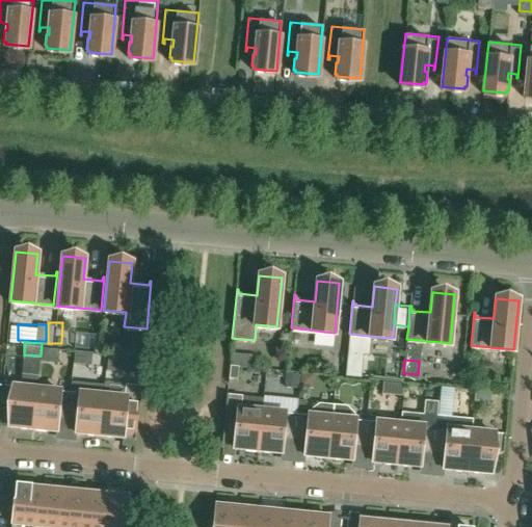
[(286,370),(285,384),(299,386),(300,371),(286,370)]
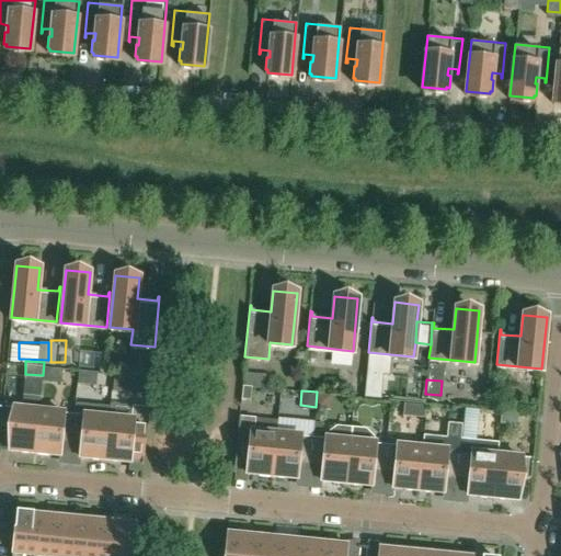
[(75,398),(73,411),(71,439),(82,440),(80,455),(105,457),(110,413),(111,413),(112,401),(75,398)]
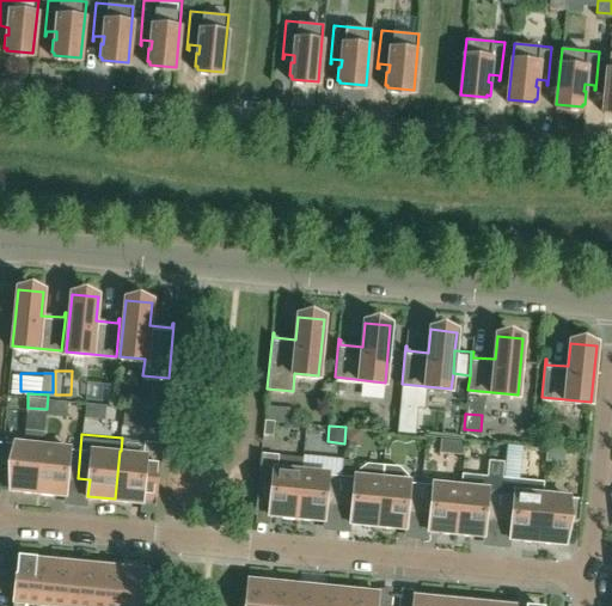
[(37,491),(42,444),(2,439),(1,460),(13,463),(11,489),(37,491)]
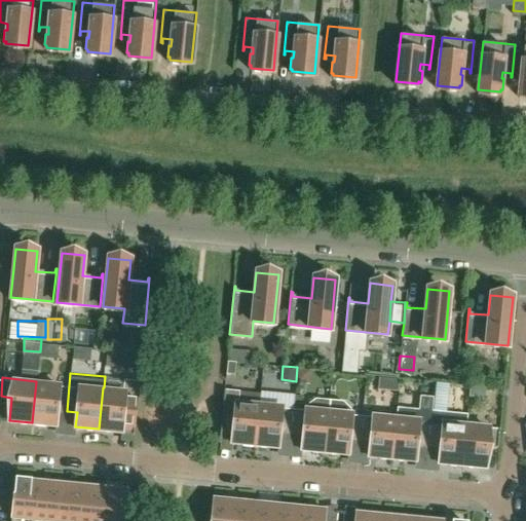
[(134,432),(139,378),(124,377),(122,389),(104,387),(103,387),(99,429),(121,431),(122,417),(134,418),(133,432),(134,432)]
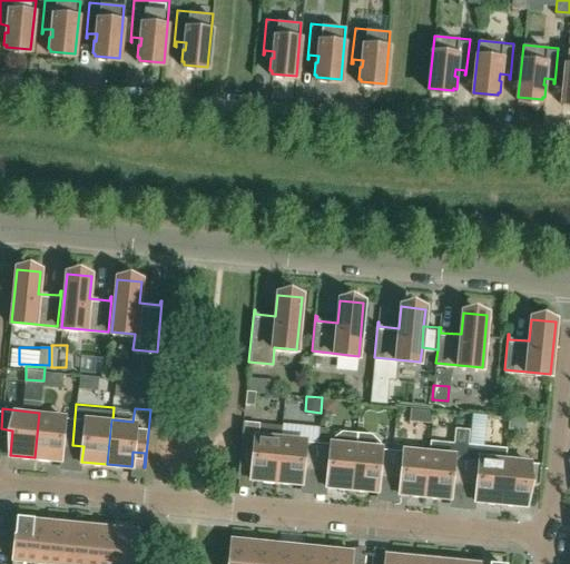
[(65,415),(39,413),(35,457),(60,459),(61,444),(72,445),(75,417),(65,416),(65,415)]
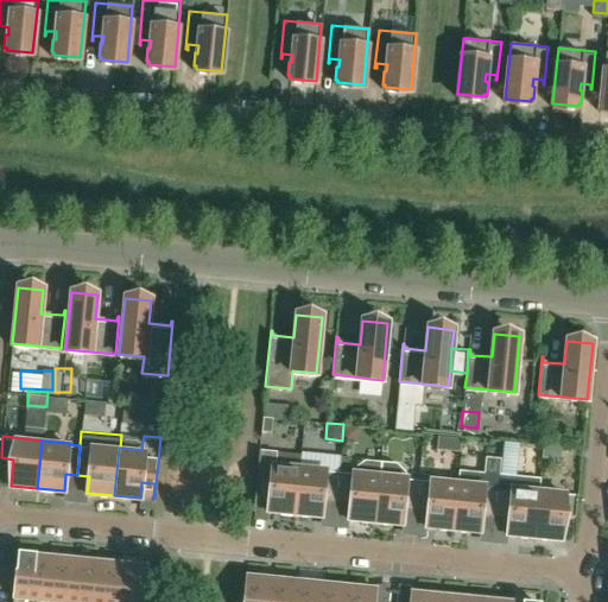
[(542,455),(562,456),(563,443),(543,441),(542,455)]
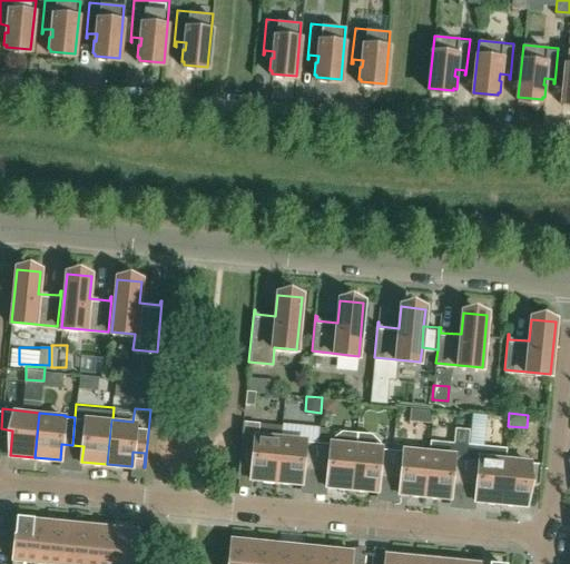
[(259,421),(243,418),(237,476),(238,477),(239,467),(252,468),(251,478),(276,481),(281,436),(258,434),(259,421)]
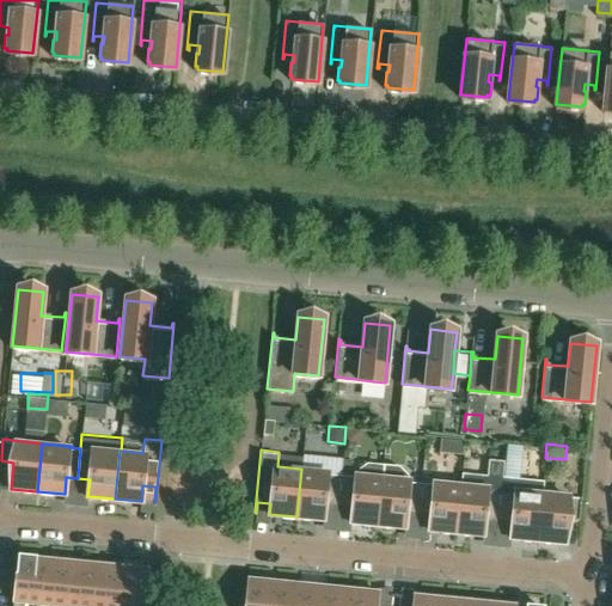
[(353,506),(350,521),(378,525),(383,476),(384,461),(368,460),(356,469),(355,475),(342,473),(338,505),(353,506)]
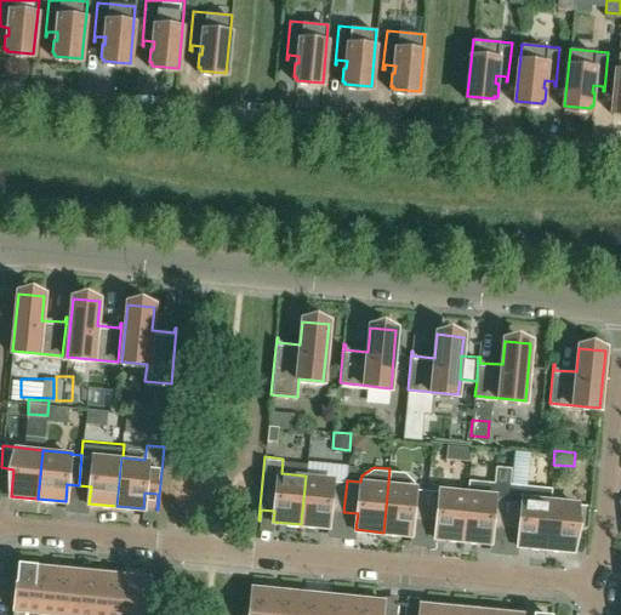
[(389,468),(388,483),(383,533),(410,535),(411,518),(425,519),(428,488),(415,487),(415,485),(414,485),(414,480),(404,470),(389,468)]
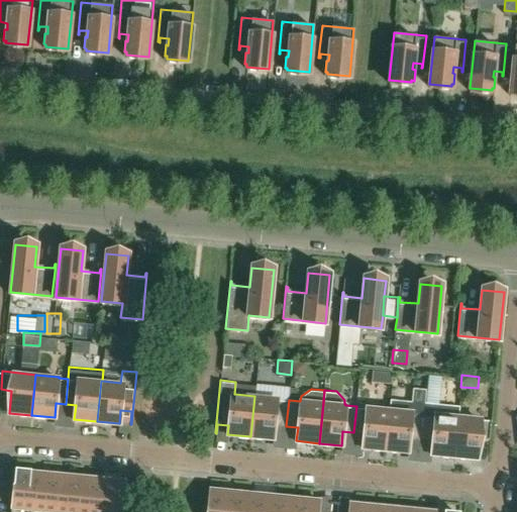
[(407,451),(409,438),(421,439),(423,413),(425,399),(391,395),(389,409),(385,449),(407,451)]
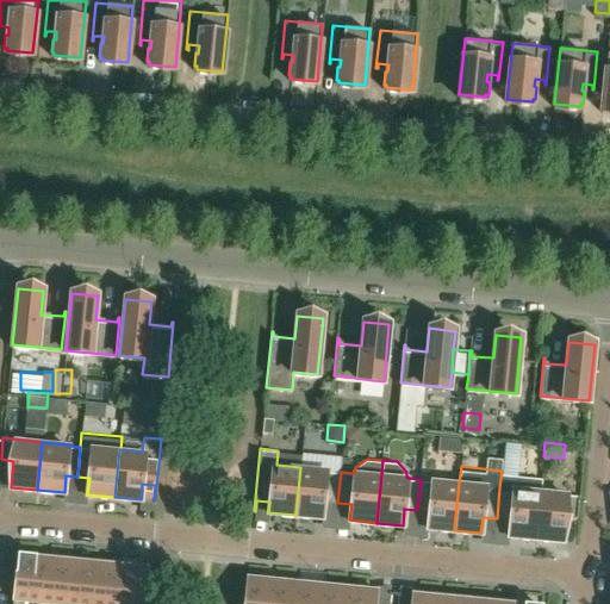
[(327,469),(300,467),(296,515),(322,517),(323,500),(337,503),(341,472),(327,471),(327,469)]
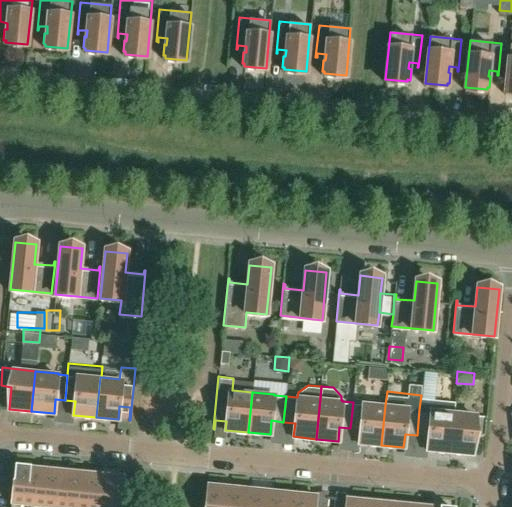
[(417,435),(428,436),(427,449),(449,452),(453,411),(455,398),(421,395),(419,409),(417,435)]
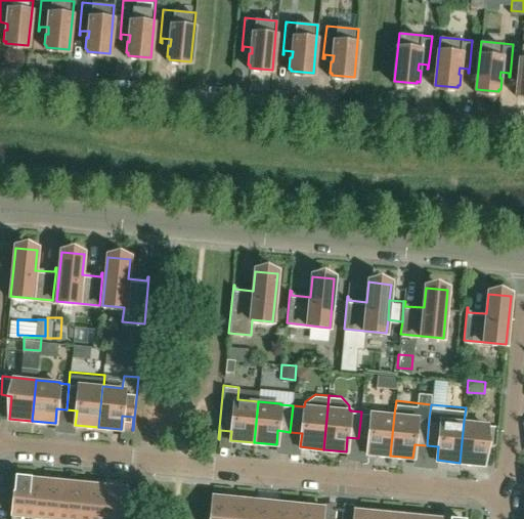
[(368,439),(367,453),(390,456),(394,415),(372,412),(372,413),(361,412),(358,438),(368,439)]
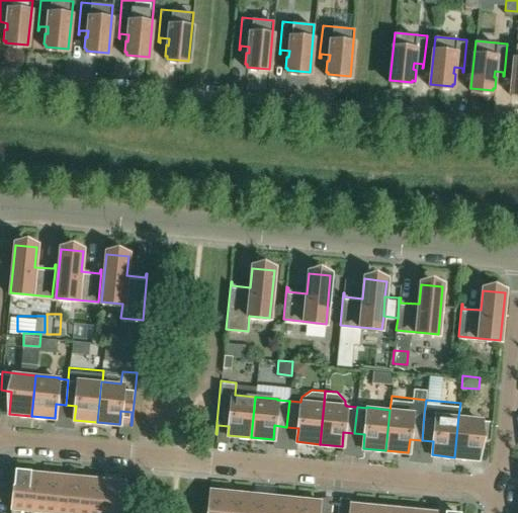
[(454,457),(478,459),(480,437),(491,438),(492,420),(458,416),(454,457)]
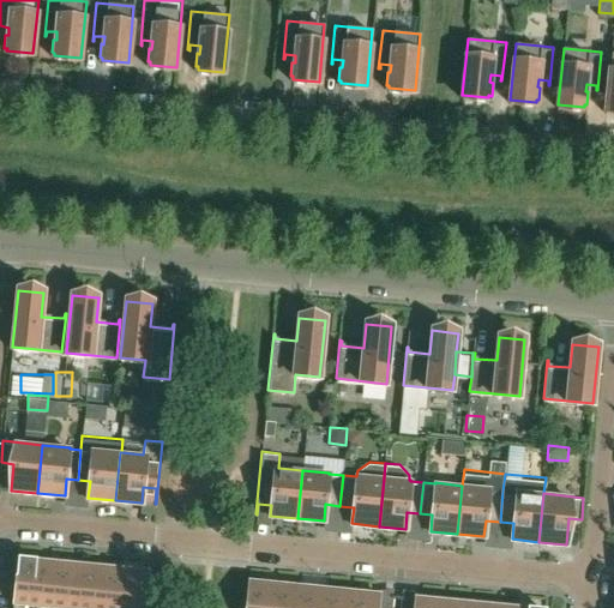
[(40,603),(44,559),(18,557),(13,601),(40,603)]
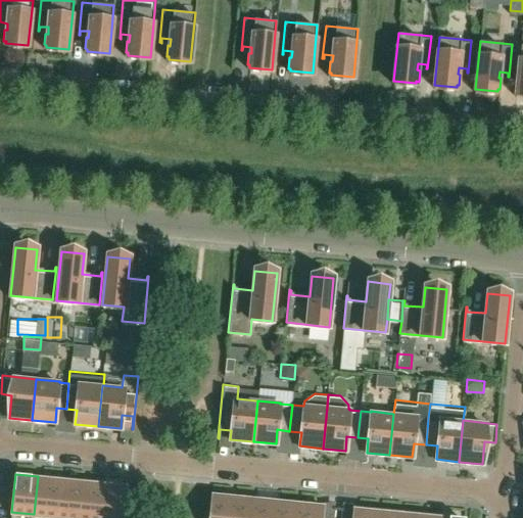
[(56,516),(59,478),(38,476),(34,514),(56,516)]
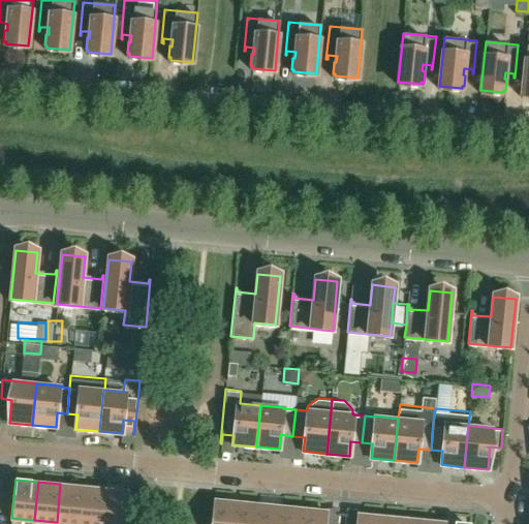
[(79,523),(83,486),(60,484),(57,522),(79,523)]
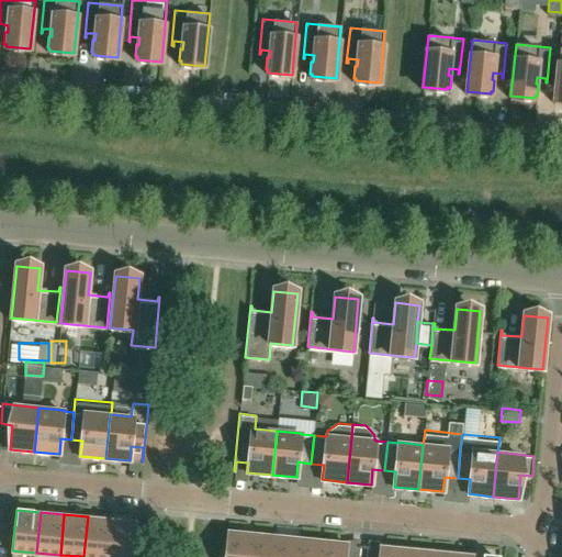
[(108,556),(112,520),(88,516),(83,556),(108,556)]
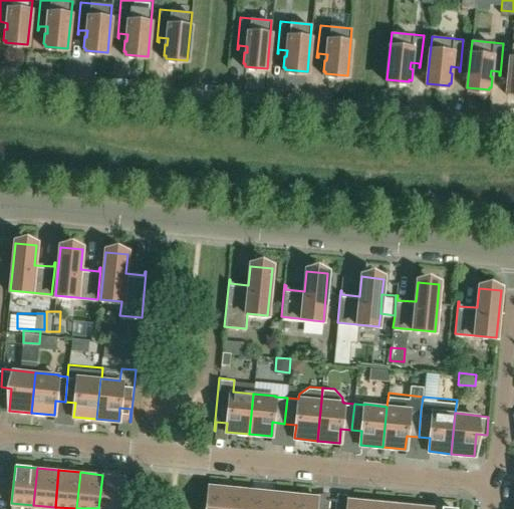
[(120,508),(124,477),(102,475),(98,508),(120,508)]
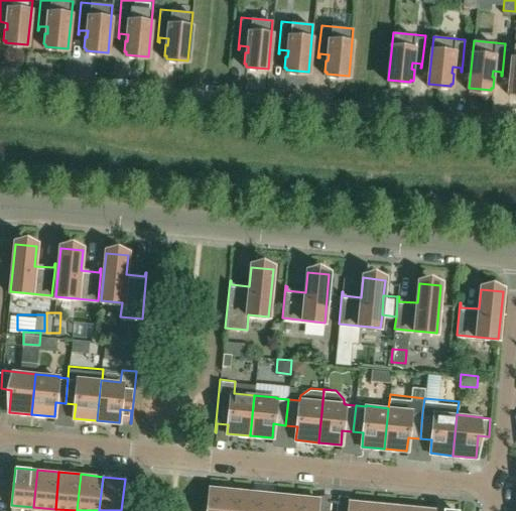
[(229,510),(231,489),(210,487),(207,510),(229,510)]
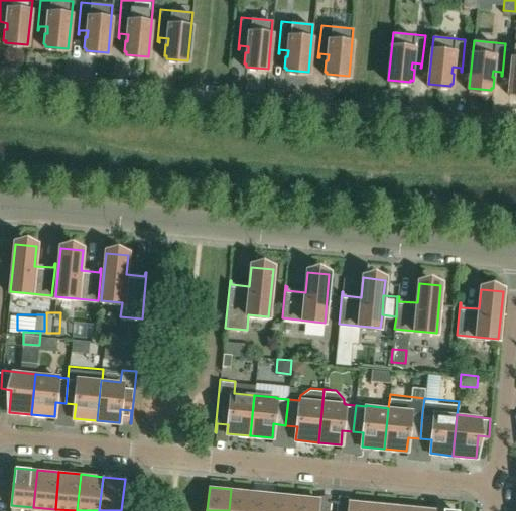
[(251,510),(253,491),(231,489),(229,510),(251,510)]
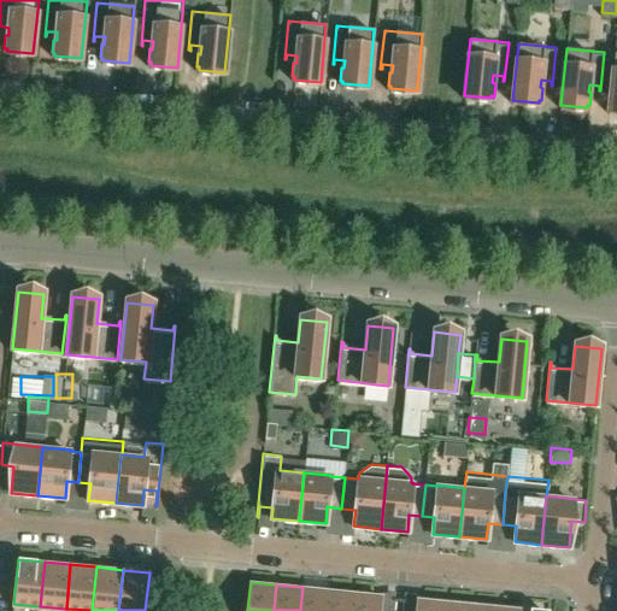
[(327,610),(329,589),(303,587),(300,610),(327,610)]
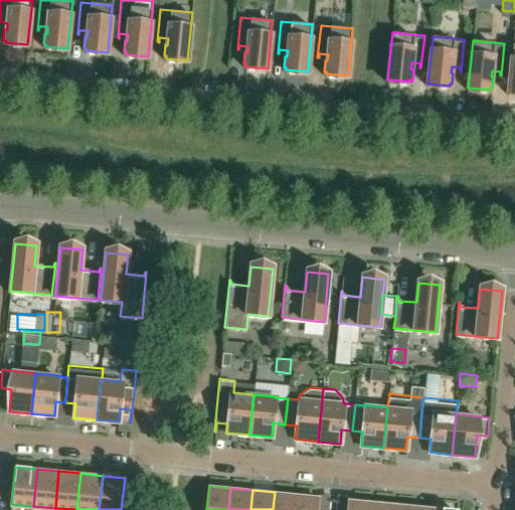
[(295,509),(297,495),(275,492),(273,509),(295,509)]
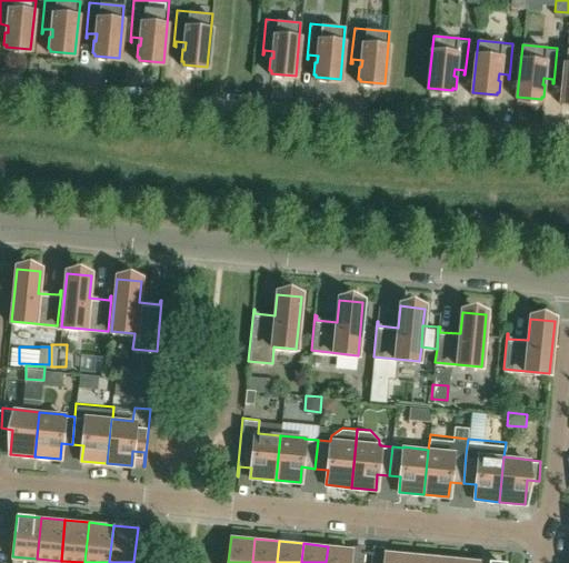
[(328,546),(326,562),(363,562),(365,561),(363,560),(362,562),(359,562),(350,562),(352,549),(328,546)]
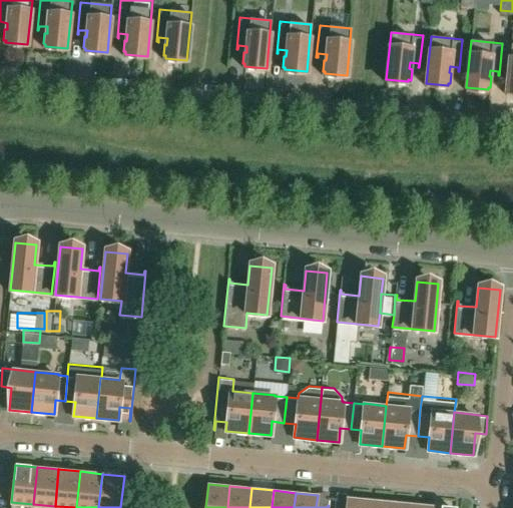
[(368,507),(369,500),(347,498),(346,507),(334,507),(335,506),(334,506),(334,507),(368,507)]
